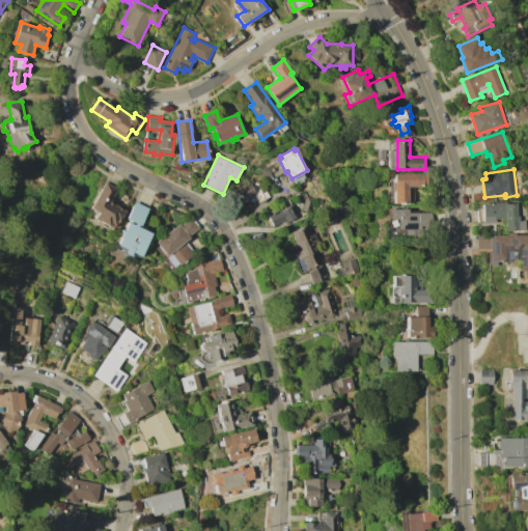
[(395,180),(395,173),(428,173),(428,187),(409,187),(409,202),(394,202),(394,180),(395,180)]
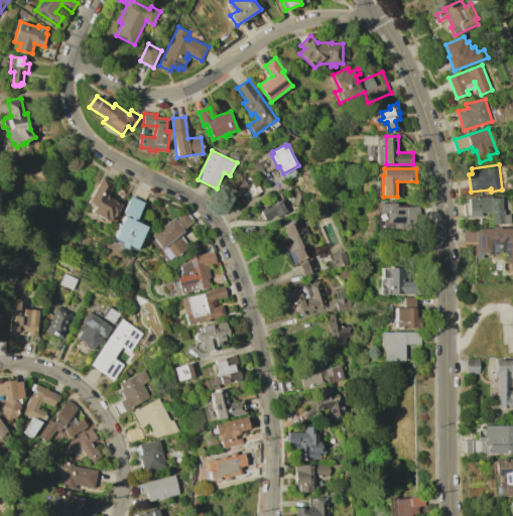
[(91,202),(89,202),(104,176),(116,183),(108,196),(123,205),(117,214),(115,213),(112,219),(108,217),(106,220),(93,212),(95,208),(89,205),(91,202)]
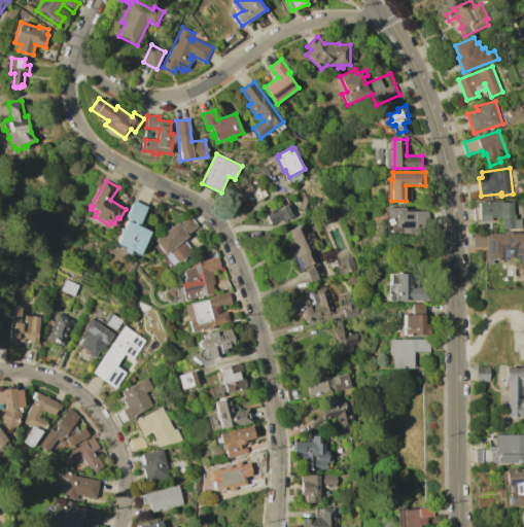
[(306,194),(314,197),(309,211),(302,209),(306,194)]
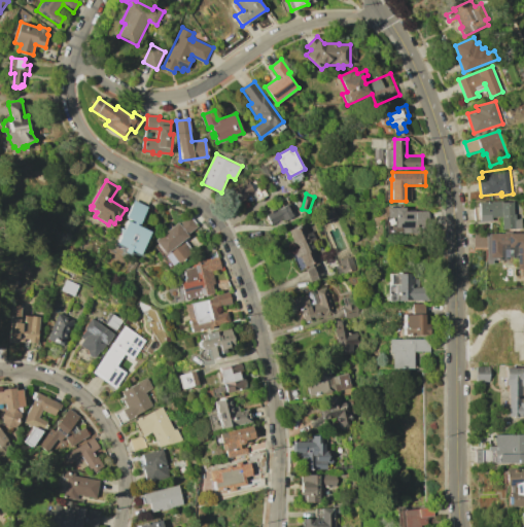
[(120,237),(121,227),(124,229),(128,220),(134,223),(135,221),(127,217),(134,200),(148,207),(140,223),(138,222),(137,224),(151,231),(140,254),(131,250),(130,254),(125,251),(127,247),(117,243),(120,237)]
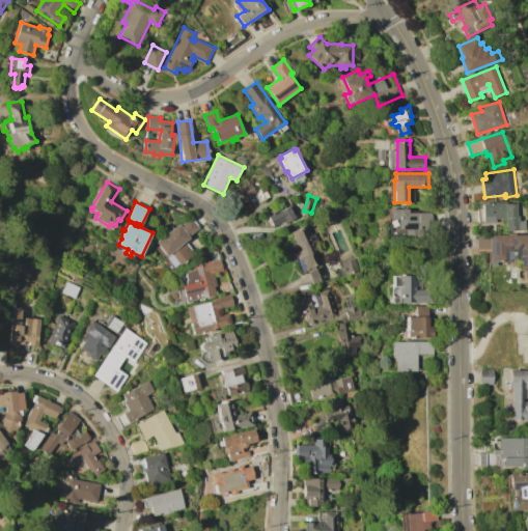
[(507,202),(507,203),(519,203),(520,216),(521,216),(521,220),(527,220),(527,229),(507,230),(506,218),(497,219),(497,223),(484,224),(483,203),(507,202)]
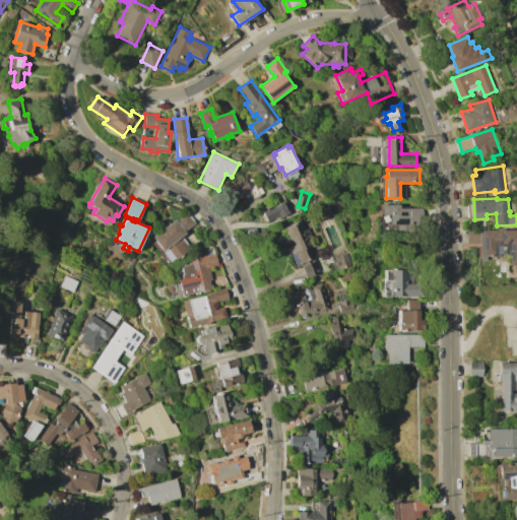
[(268,209),(269,210),(274,207),(285,202),(291,213),(282,217),(281,215),(268,221),(263,211),(268,209)]
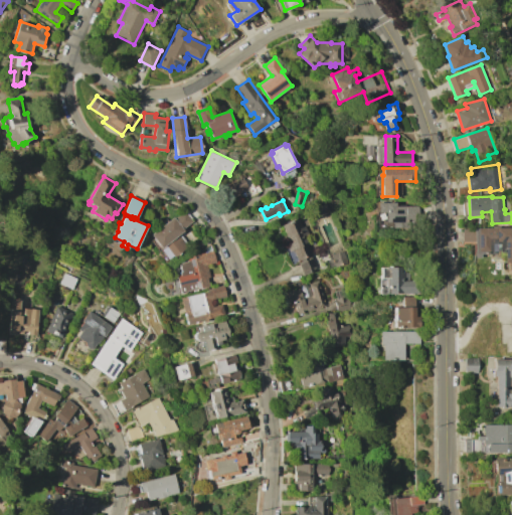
[(379,202),(396,202),(396,206),(419,206),(419,222),(407,222),(407,227),(394,227),(394,222),(386,222),(386,212),(379,212),(379,202)]
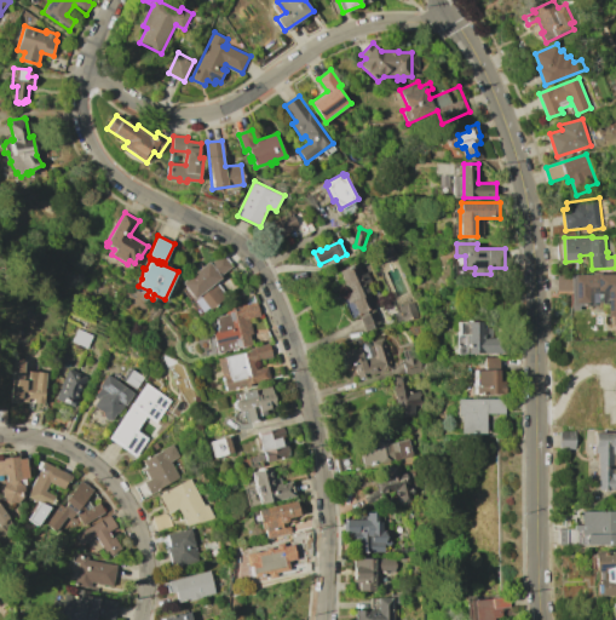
[(211,262),(211,263),(224,253),(234,267),(222,275),(223,277),(217,282),(228,297),(211,309),(200,294),(196,298),(183,282),(211,262)]
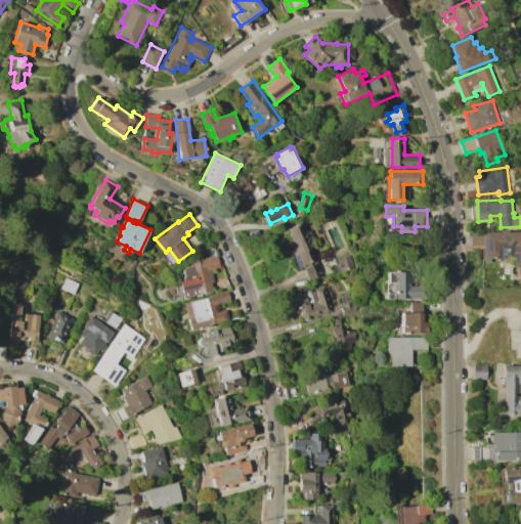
[(308,220),(318,244),(307,249),(313,262),(317,260),(323,274),(310,279),(304,266),(298,269),(293,257),(294,256),(291,249),(296,247),(288,228),(308,220)]
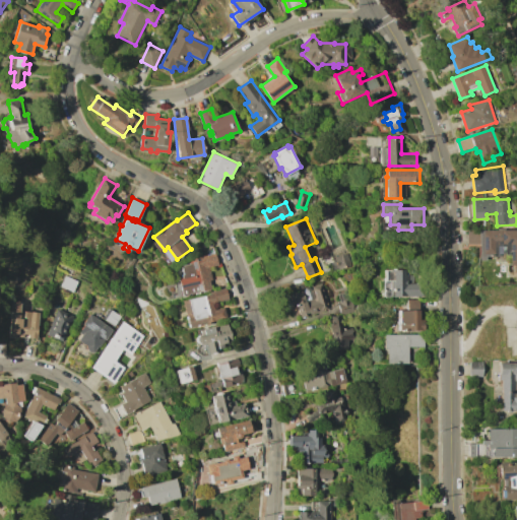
[(481,231),(481,234),(483,234),(483,232),(493,232),(493,230),(516,230),(516,272),(516,264),(511,264),(511,255),(507,255),(507,251),(504,251),(504,254),(499,254),(499,256),(480,256),(480,244),(468,244),(468,231),(481,231)]
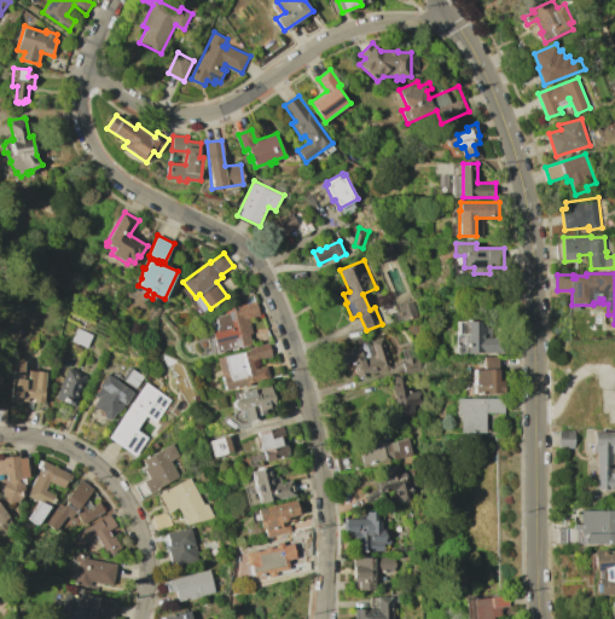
[(218,330),(216,327),(219,327),(216,316),(226,313),(225,311),(231,310),(230,307),(257,301),(260,316),(250,318),(254,333),(250,334),(253,343),(218,351),(214,331),(218,330)]
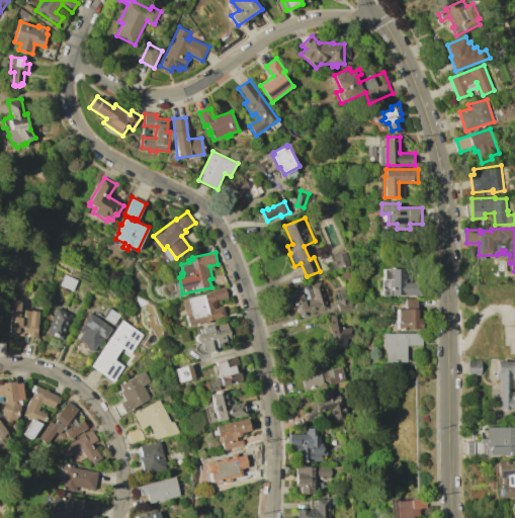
[(348,252),(351,265),(338,268),(335,255),(348,252)]
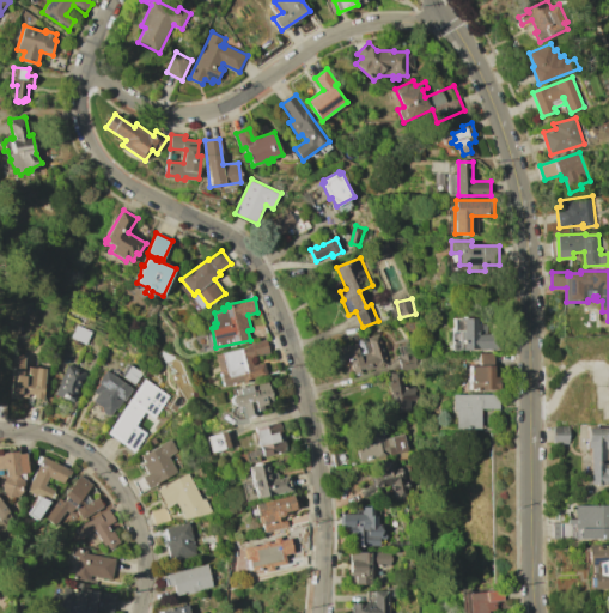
[(479,317),(479,325),(487,325),(487,333),(498,333),(499,349),(464,350),(464,340),(461,340),(461,331),(464,331),(464,317),(479,317)]
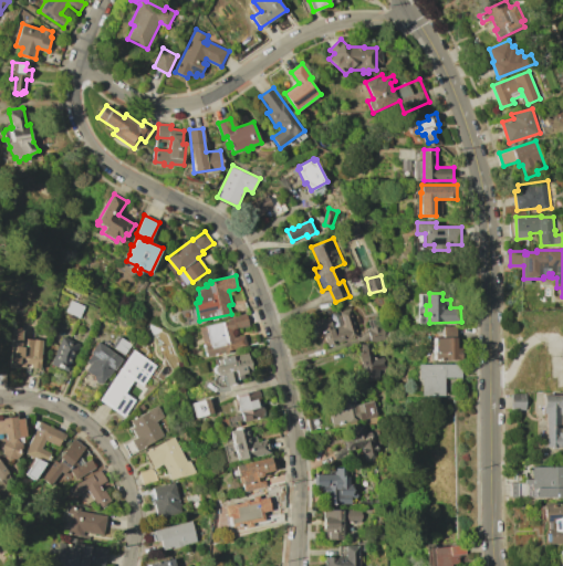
[(72,300),(86,306),(81,317),(68,312),(72,300)]
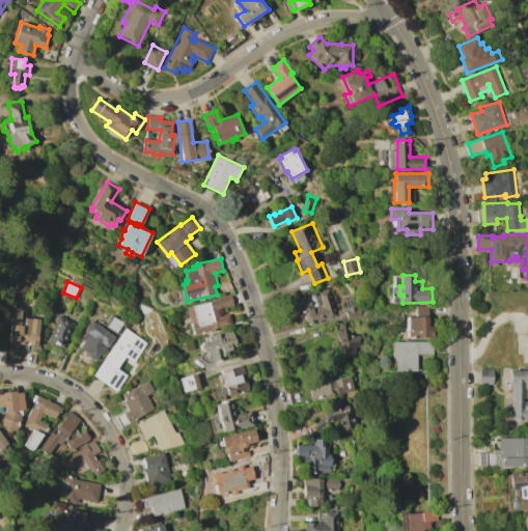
[(309,297),(313,307),(315,306),(311,295),(318,292),(323,304),(325,304),(321,292),(330,289),(338,315),(308,325),(303,310),(297,312),(294,302),(309,297)]
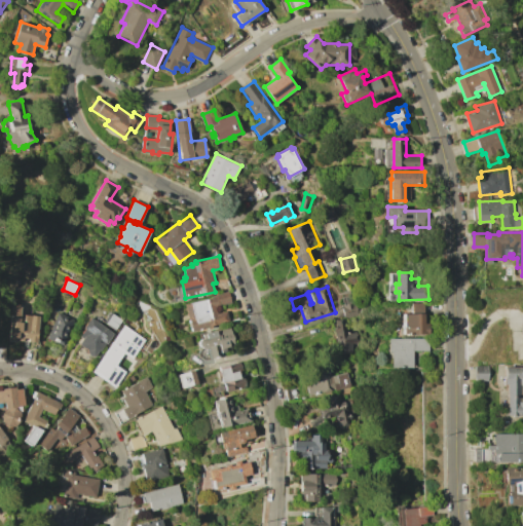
[(213,298),(212,295),(229,291),(232,303),(216,307),(218,312),(227,310),(230,322),(192,330),(186,304),(213,298)]
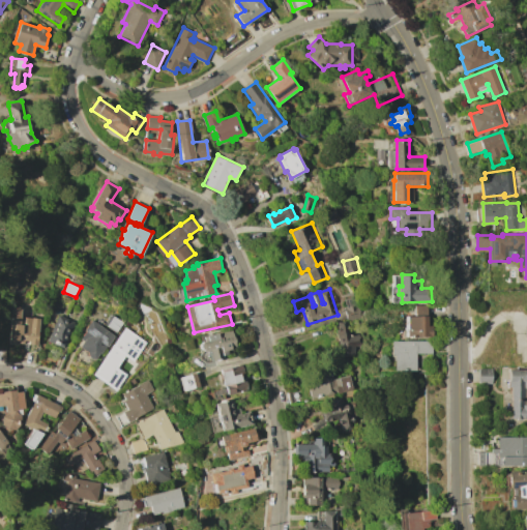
[(348,307),(347,299),(355,297),(356,305),(360,304),(362,317),(348,320),(346,308),(348,307)]
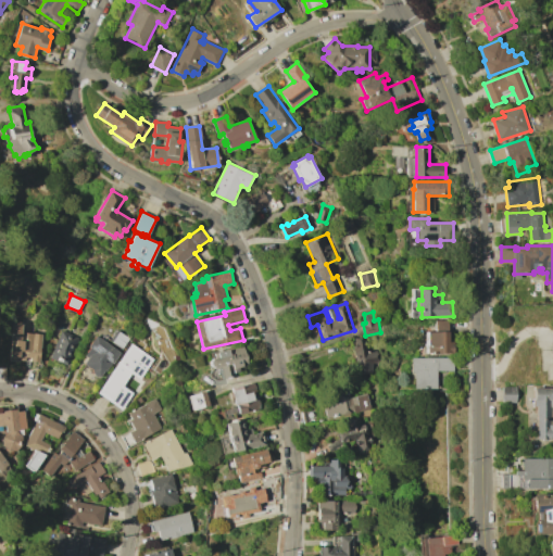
[(427,332),(436,331),(436,320),(449,320),(449,342),(454,342),(454,352),(427,353),(427,332)]
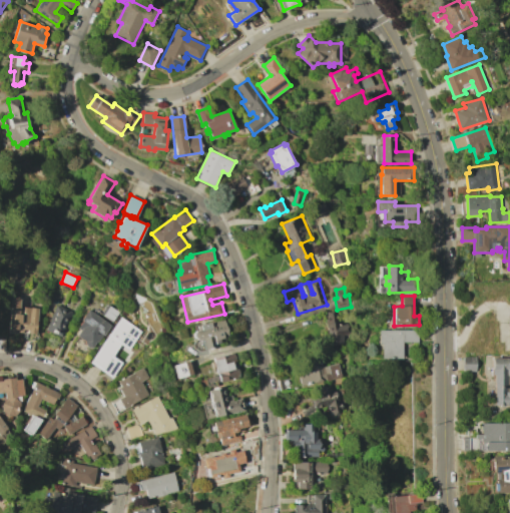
[(13,298),(21,299),(20,314),(21,314),(22,306),(39,308),(37,333),(28,332),(29,329),(24,328),(23,332),(17,332),(17,333),(9,332),(13,298)]
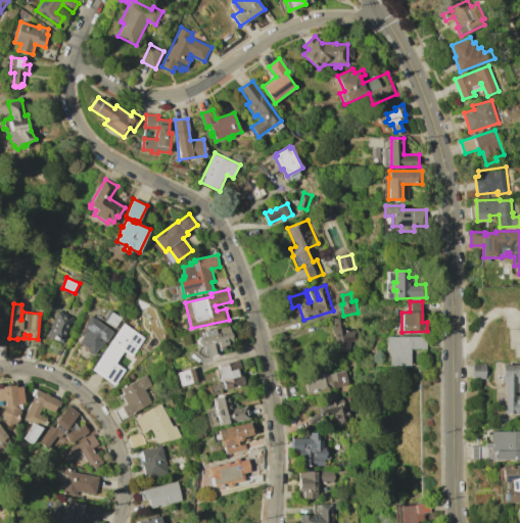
[(59,311),(75,317),(64,343),(48,336),(59,311)]
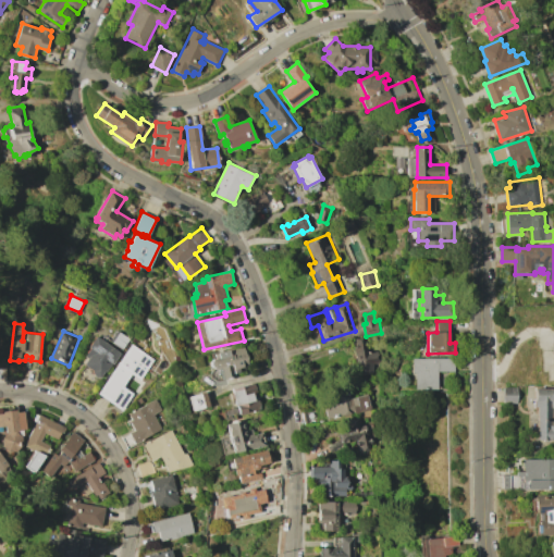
[(120,331),(132,339),(124,349),(112,342),(120,331)]
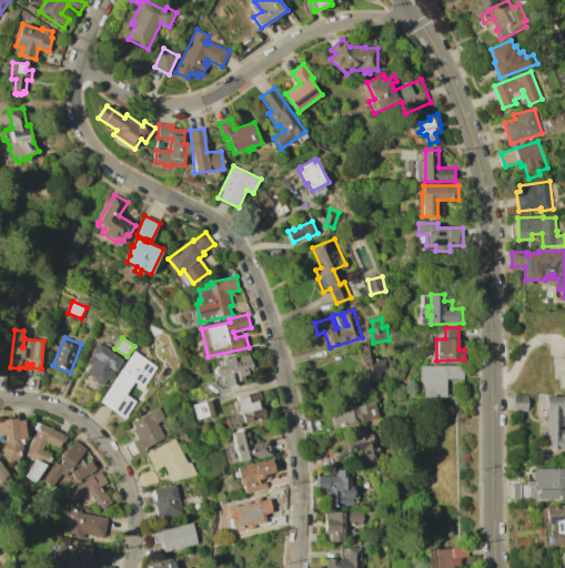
[(91,365),(88,363),(93,354),(92,354),(100,343),(124,359),(117,371),(115,369),(110,378),(108,377),(103,385),(96,379),(97,377),(88,371),(91,365)]
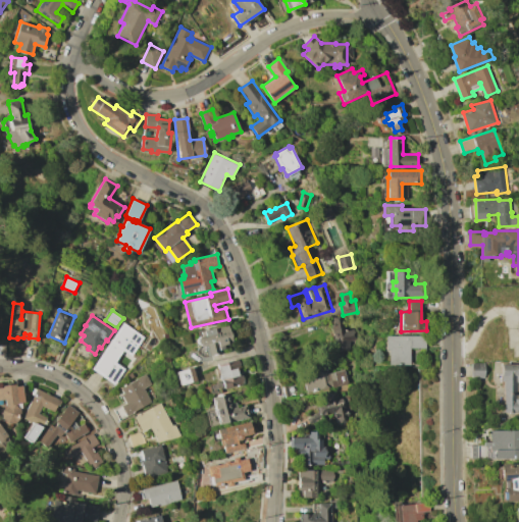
[(331,318),(343,316),(345,330),(356,329),(357,340),(350,341),(351,349),(336,352),(331,318)]
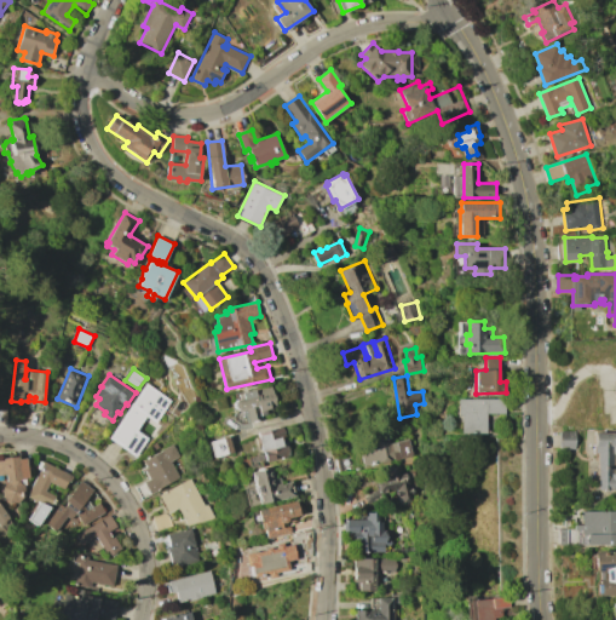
[(147,383),(173,400),(157,423),(148,415),(138,430),(149,438),(137,457),(109,437),(147,383)]
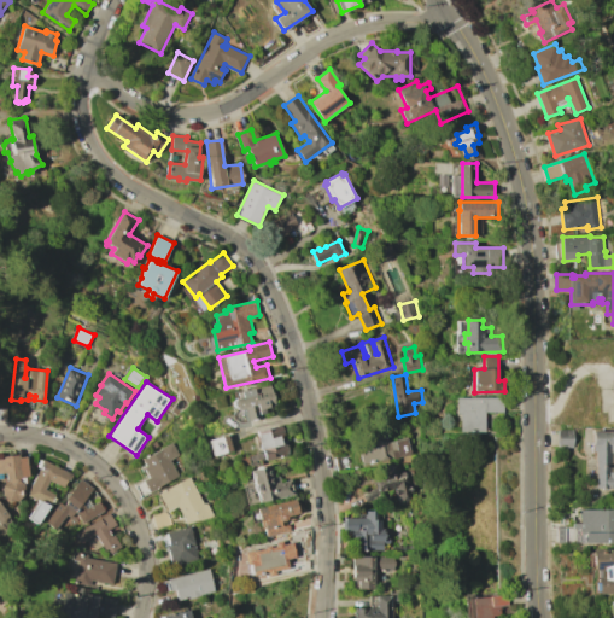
[(241,421),(233,417),(239,408),(234,407),(233,401),(237,397),(239,397),(238,392),(272,384),(276,403),(269,404),(270,406),(265,407),(267,413),(261,414),(258,404),(252,406),(255,419),(241,421)]
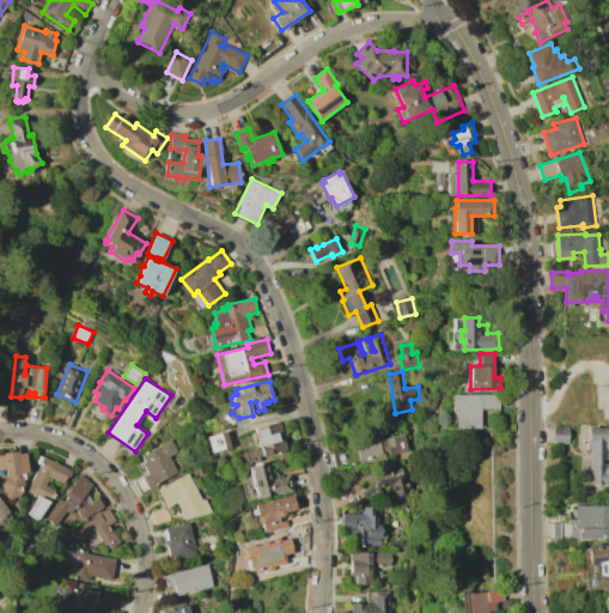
[(501,394),(501,408),(482,408),(482,428),(457,429),(456,411),(454,411),(454,394),(501,394)]
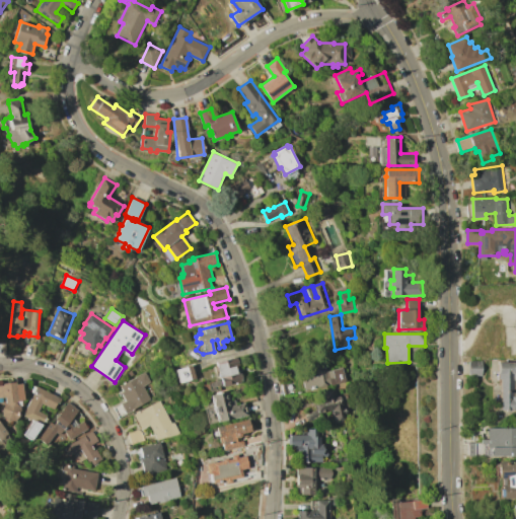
[(217,362),(237,357),(239,365),(235,366),(237,373),(241,372),(243,381),(237,382),(237,383),(234,384),(234,382),(232,383),(232,384),(223,386),(217,362)]
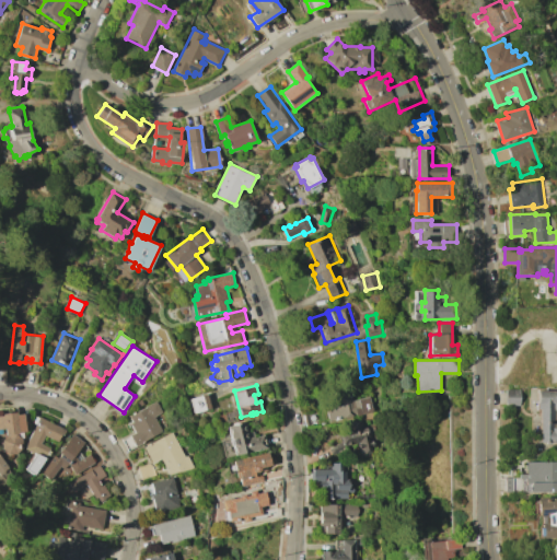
[(507,389),(521,389),(521,405),(508,405),(507,389)]
